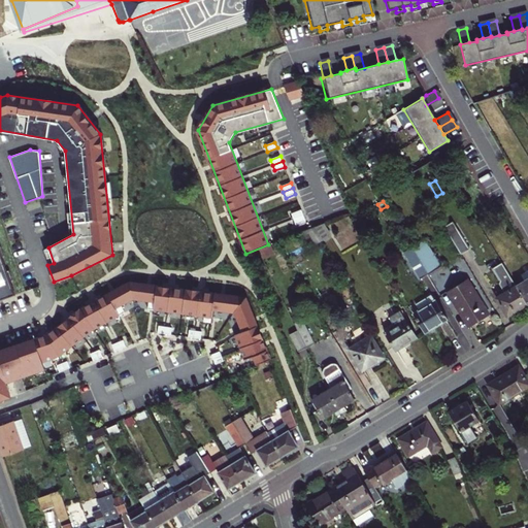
[(303,216),(301,209),(292,213),(294,219),(303,216)]
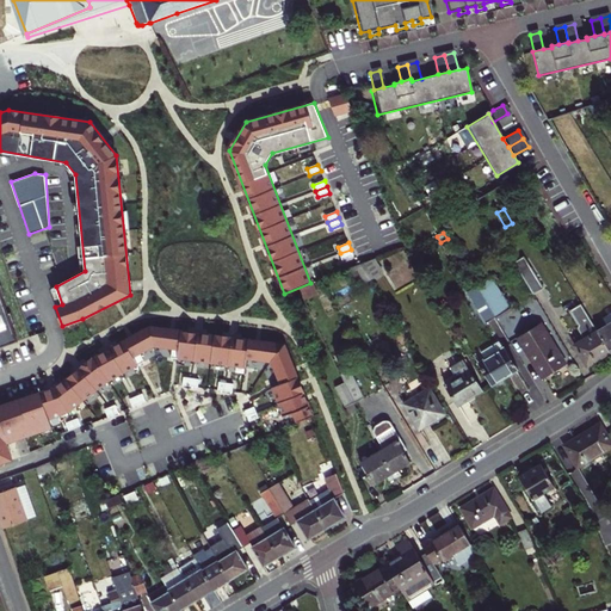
[(450,244),(443,247),(446,253),(454,250),(450,244)]
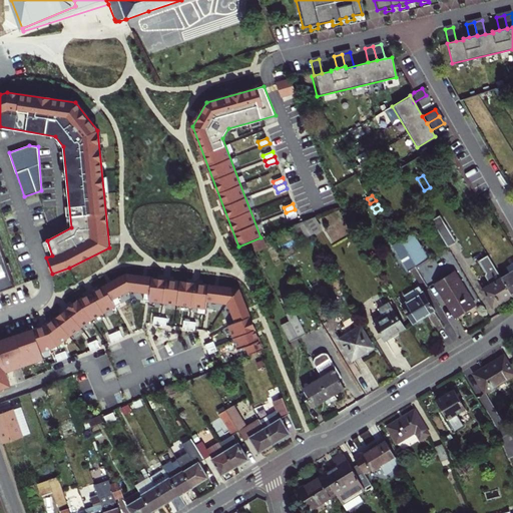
[(298,214),(295,209),(286,212),(288,218),(298,214)]
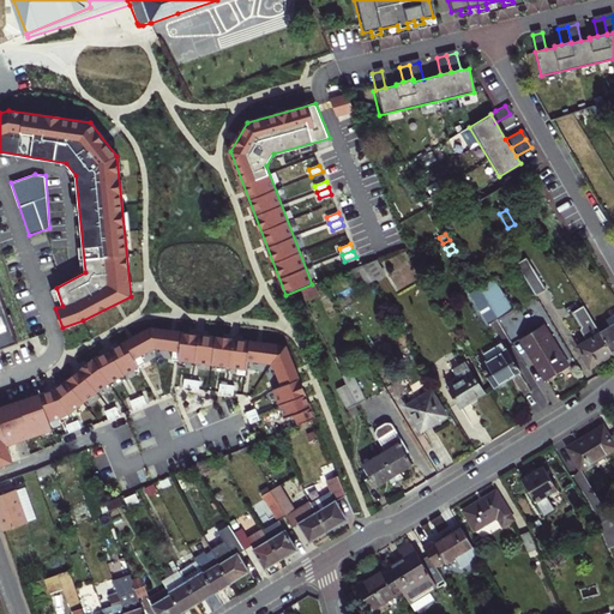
[(525,258),(515,264),(534,296),(545,290),(525,258)]
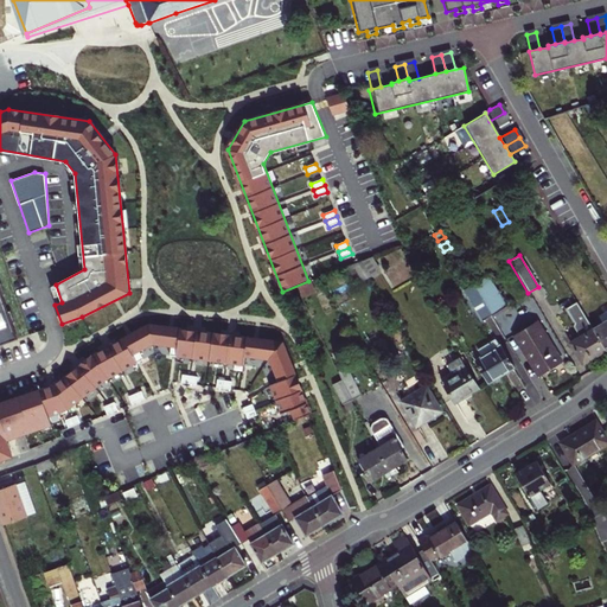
[(358,263),(368,279),(379,272),(371,257),(358,263)]
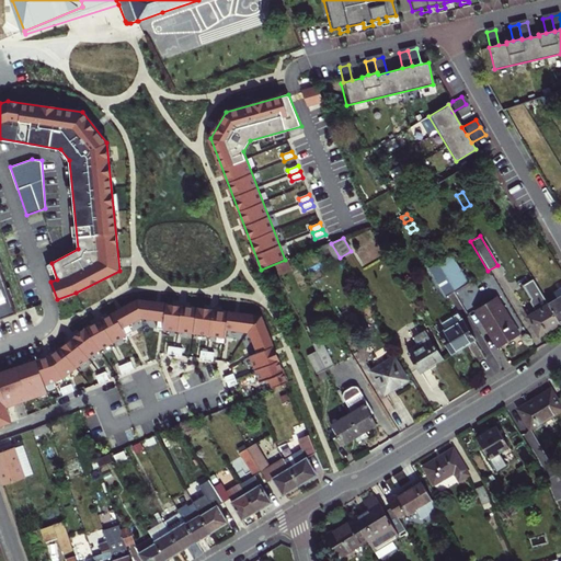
[(340,258),(331,243),(321,247),(331,263),(340,258)]
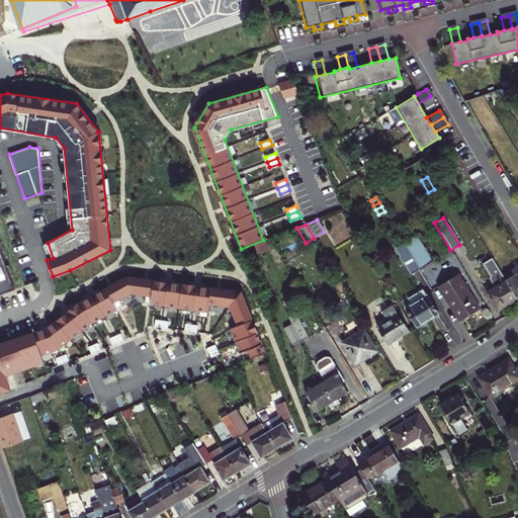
[(417,235),(404,243),(419,269),(432,261),(417,235)]
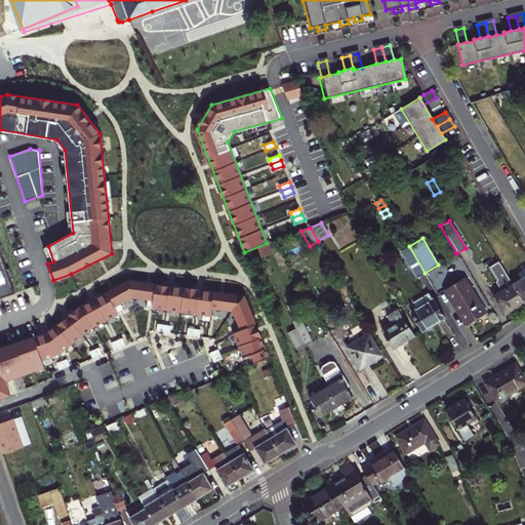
[(0,297),(14,293),(9,280),(12,279),(8,269),(6,270),(1,255),(3,254),(0,245),(0,244),(0,297)]
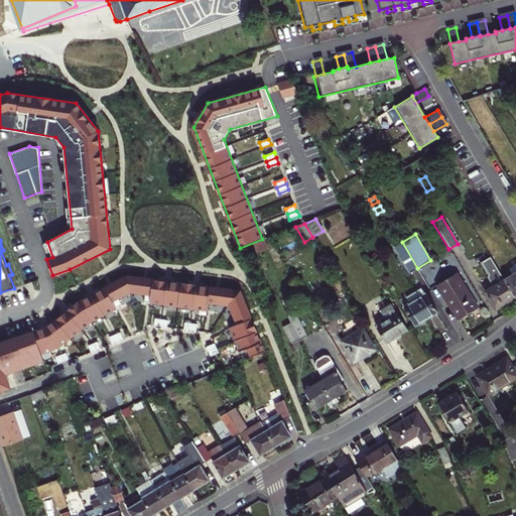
[(402,242),(394,247),(410,272),(417,268),(402,242)]
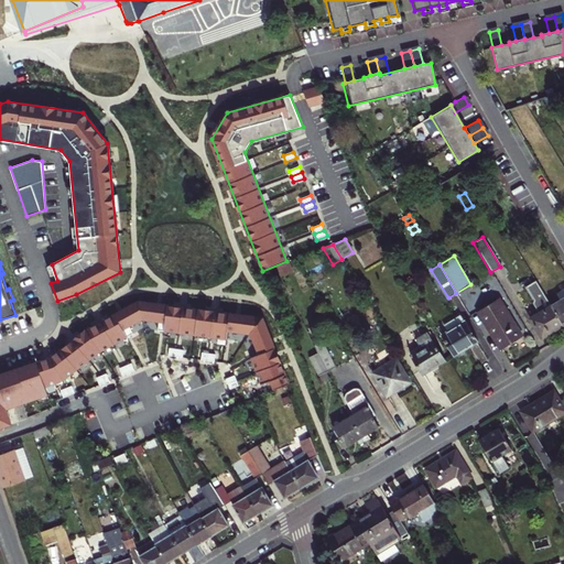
[(551,331),(562,324),(551,306),(535,281),(525,288),(534,301),(532,302),(539,313),(530,318),(541,337),(551,331)]
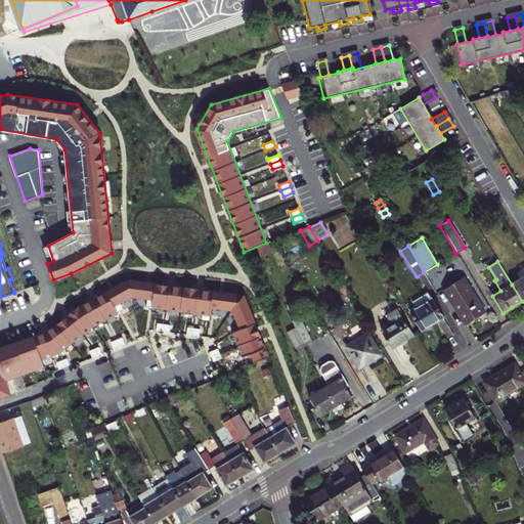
[(523,276),(512,285),(522,301),(523,300),(523,276)]
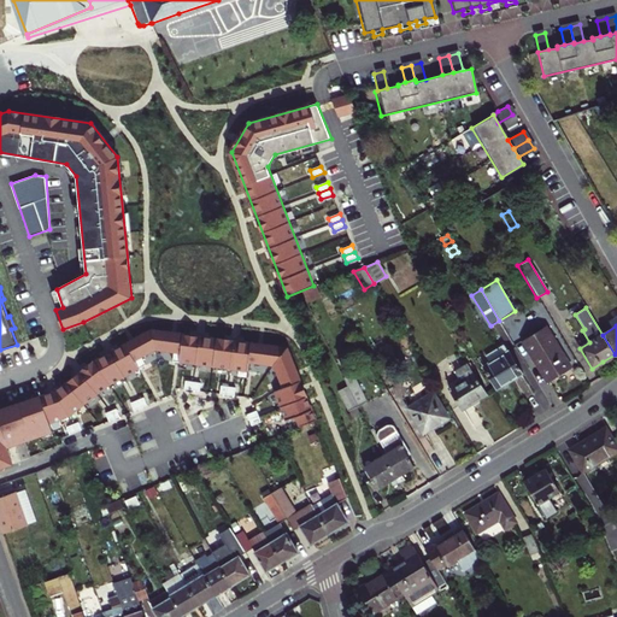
[(522,341),(547,382),(559,375),(570,368),(546,327),(530,336),(522,341)]
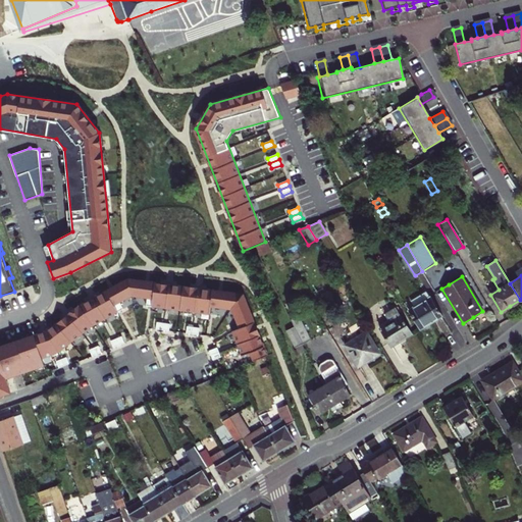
[(245,366),(267,357),(244,295),(127,279),(93,298),(80,306),(46,329),(0,345),(0,396),(12,393),(7,378),(44,365),(42,358),(57,353),(93,326),(123,309),(119,302),(132,296),(153,298),(151,307),(209,314),(210,307),(231,310),(239,328),(231,332),(245,366)]
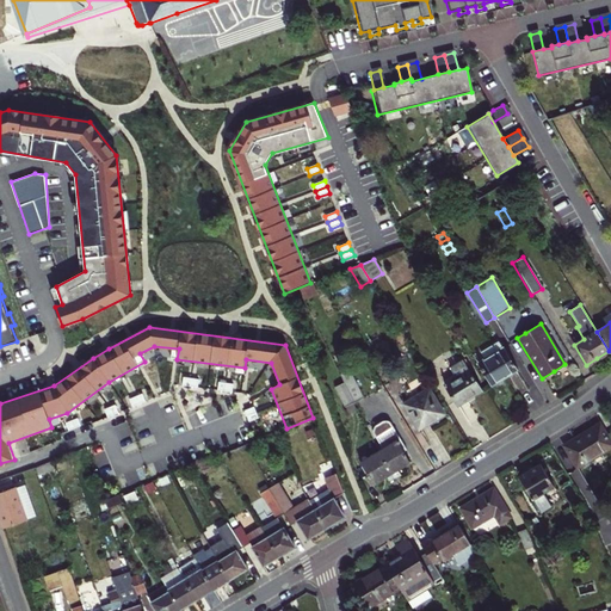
[(504,377),(516,370),(503,349),(501,350),(479,363),(492,384),(504,377)]
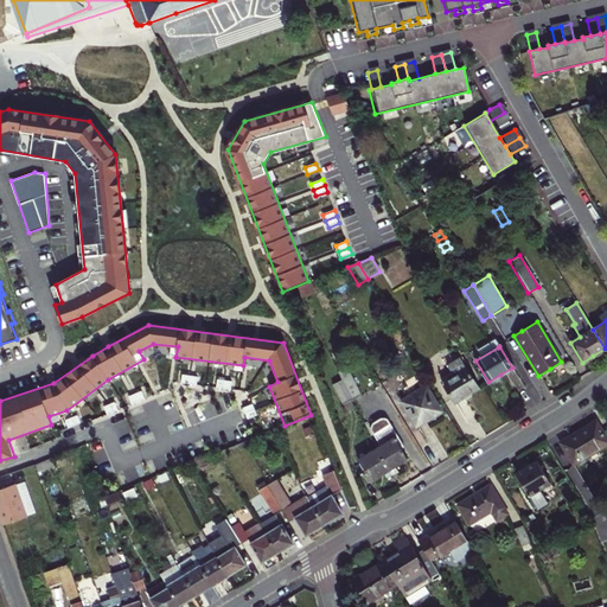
[(441,382),(454,402),(466,395),(478,388),(460,357),(445,365),(452,376),(441,382)]
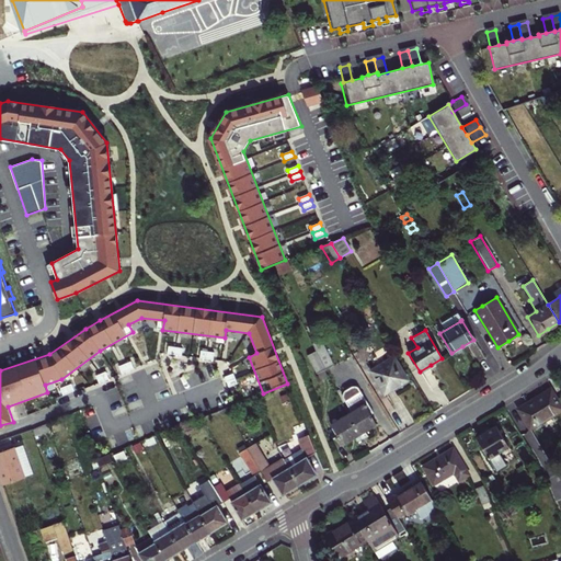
[(315,348),(316,352),(325,369),(334,366),(321,340),(312,344),(315,348)]
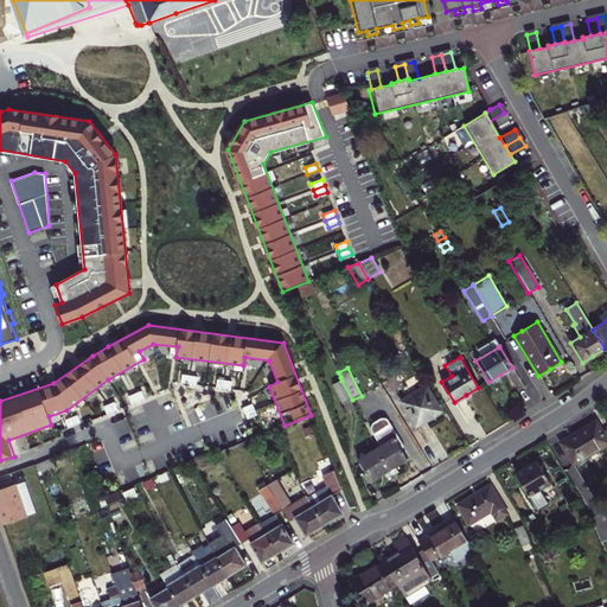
[(415,426),(416,426),(429,419),(441,410),(422,378),(402,390),(407,397),(400,401),(415,426)]
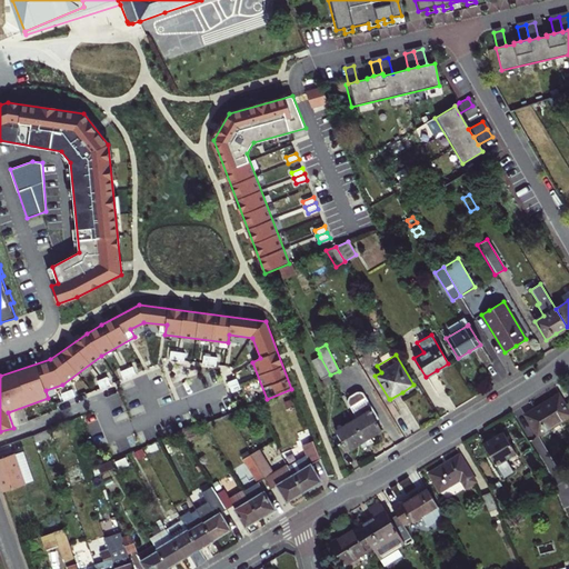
[(330,375),(320,357),(312,360),(322,379),(330,375)]
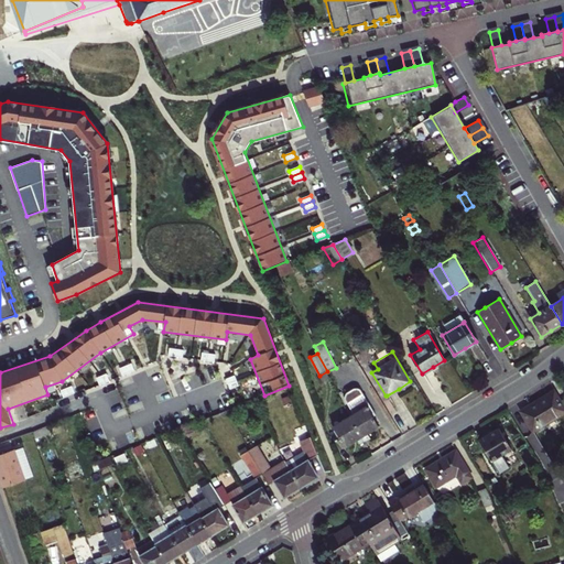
[(128,373),(126,366),(119,368),(122,376),(128,373)]
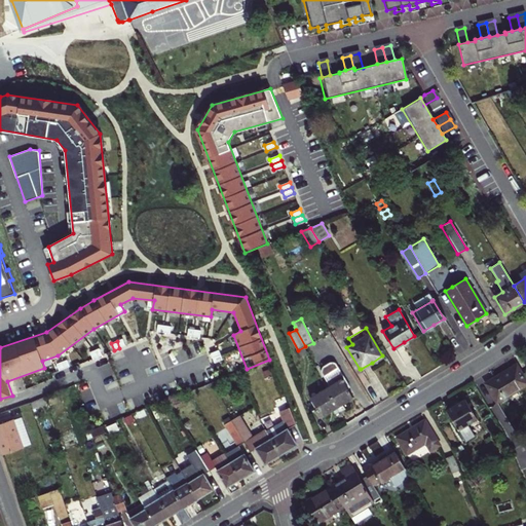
[(305,346),(298,350),(301,357),(307,352),(305,346)]
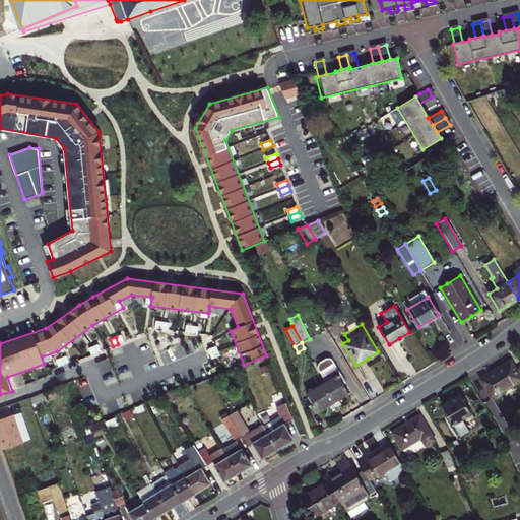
[(96,352),(94,346),(88,348),(91,354),(96,352)]
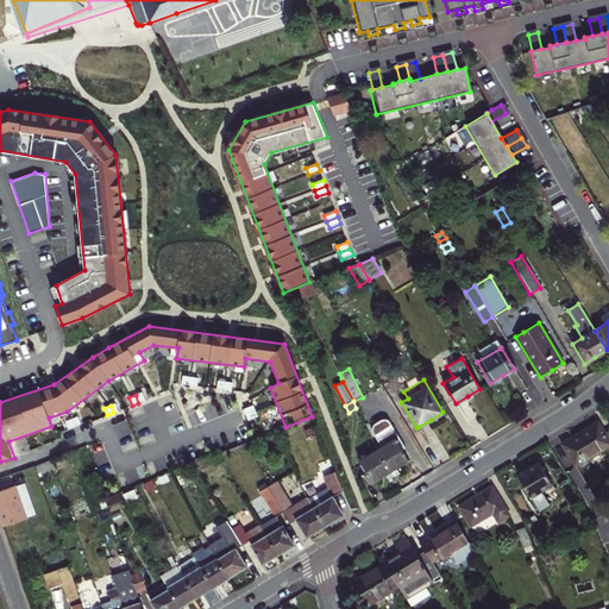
[(75,427),(73,420),(66,422),(69,429),(75,427)]
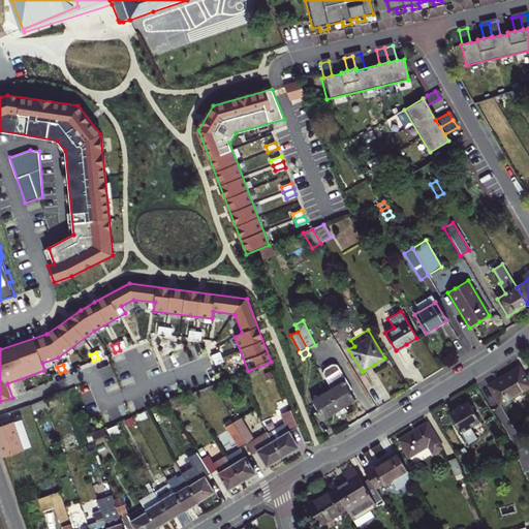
[(506,376),(490,386),(501,404),(528,387),(528,379),(522,367),(506,376)]
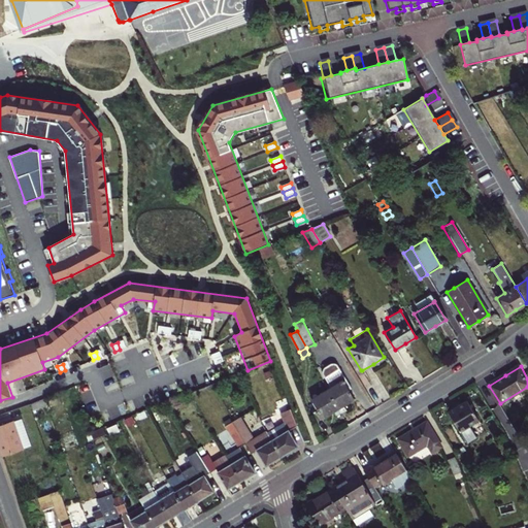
[(331,389),(327,391),(340,413),(344,411),(343,408),(342,406),(354,399),(349,390),(351,389),(339,369),(325,377),(331,389)]
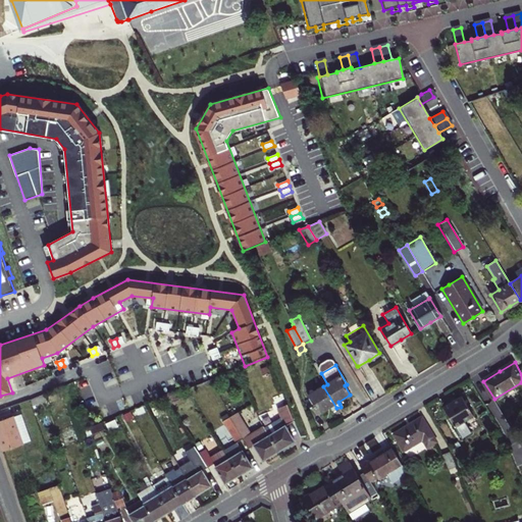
[(336,408),(323,386),(308,396),(319,413),(329,407),(332,412),(334,410),(336,408)]
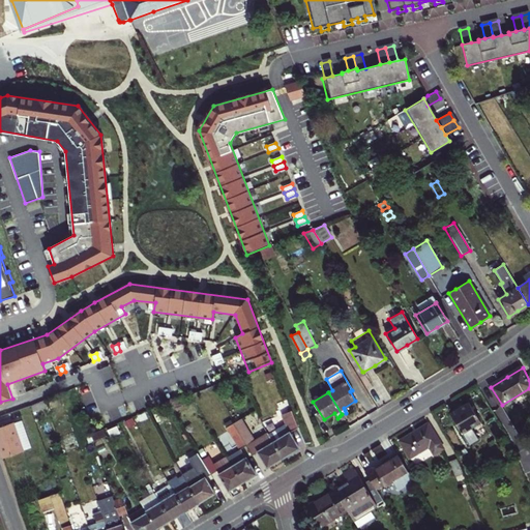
[(30,406),(33,413),(47,407),(45,401),(30,406)]
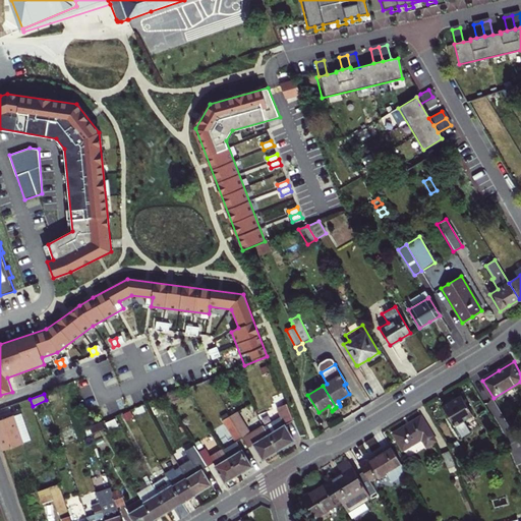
[(453,401),(444,407),(462,437),(471,430),(466,422),(464,419),(473,414),(462,396),(453,401)]
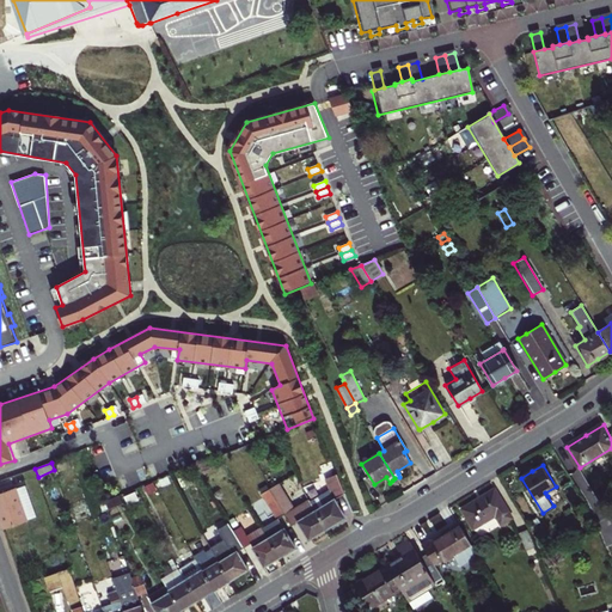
[(310,502),(311,505),(326,528),(336,524),(344,518),(334,500),(344,493),(336,475),(317,483),(323,494),(310,502)]
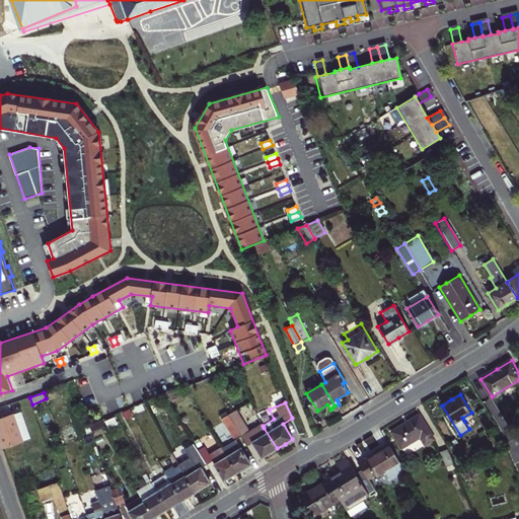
[(129,410),(122,414),(125,419),(132,415),(129,410)]
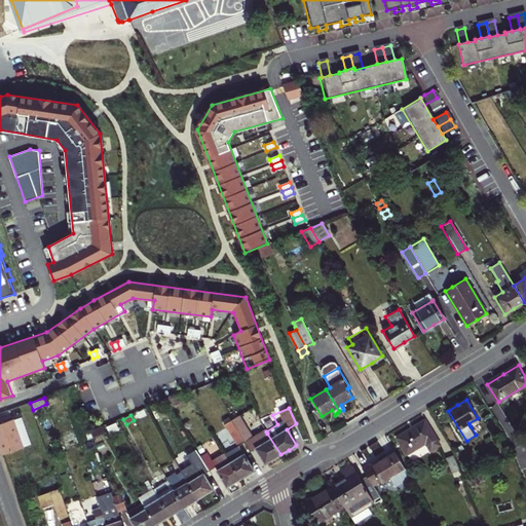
[(239,416),(232,419),(240,437),(245,442),(251,452),(256,449),(265,463),(272,459),(280,454),(267,434),(266,430),(253,439),(239,416)]
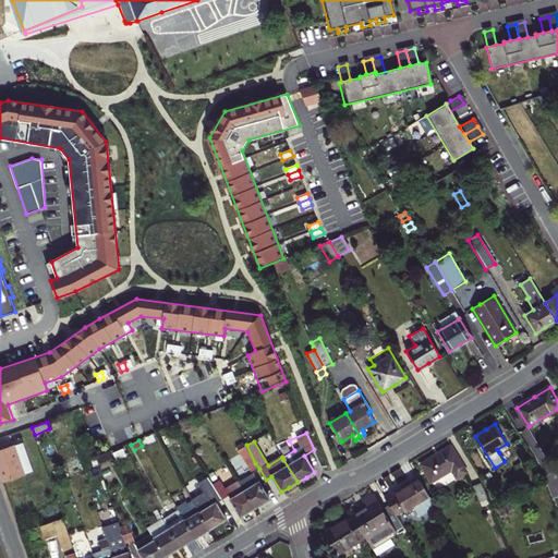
[(497,449),(499,452),(509,447),(507,444),(497,449)]
